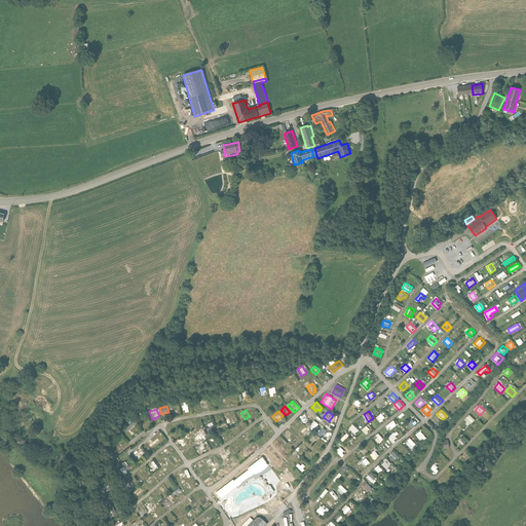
[(377,416),(380,421),(385,418),(382,413),(377,416)]
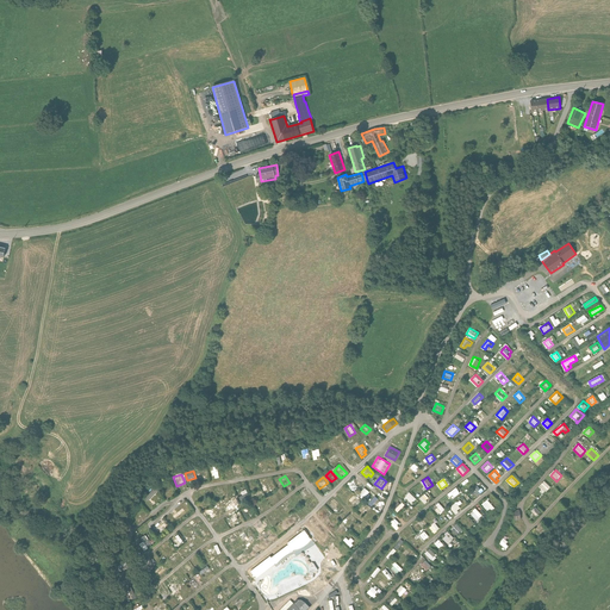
[(261,484),(265,492),(272,489),(267,480),(261,484)]
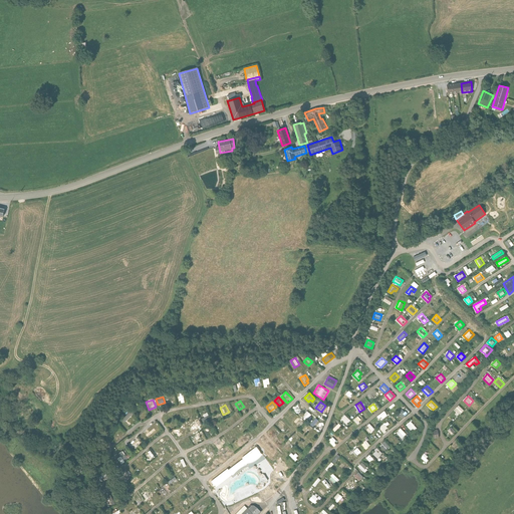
[(461,415),(465,411),(460,406),(456,410),(461,415)]
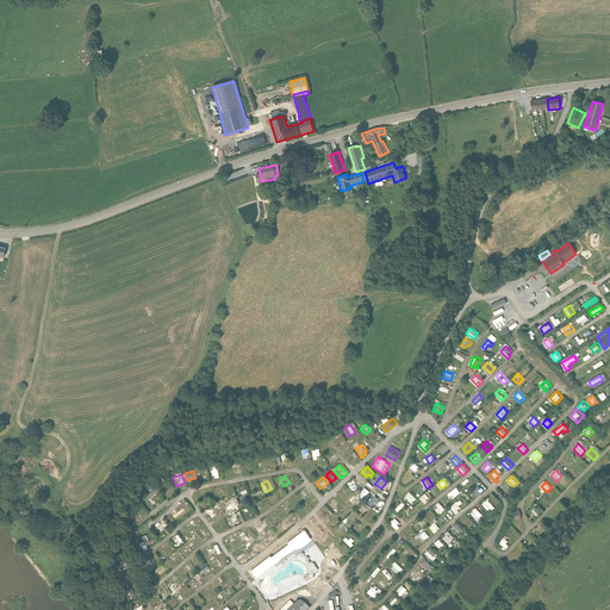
[(172,484),(163,489),(167,495),(175,490),(172,484)]
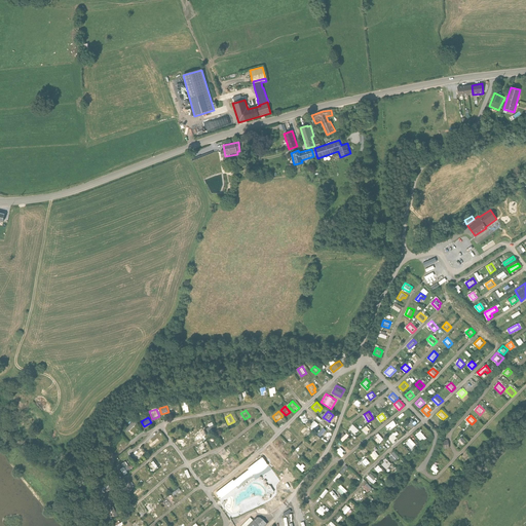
[(407,422),(413,427),(417,423),(412,417),(407,422)]
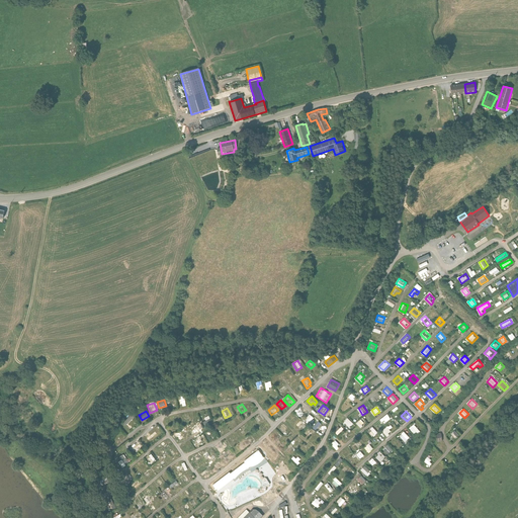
[(260,414),(255,418),(260,423),(265,419),(260,414)]
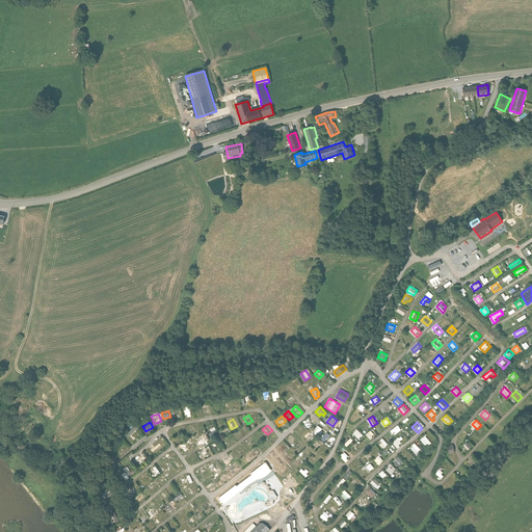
[(314,430),(318,434),(323,428),(319,425),(314,430)]
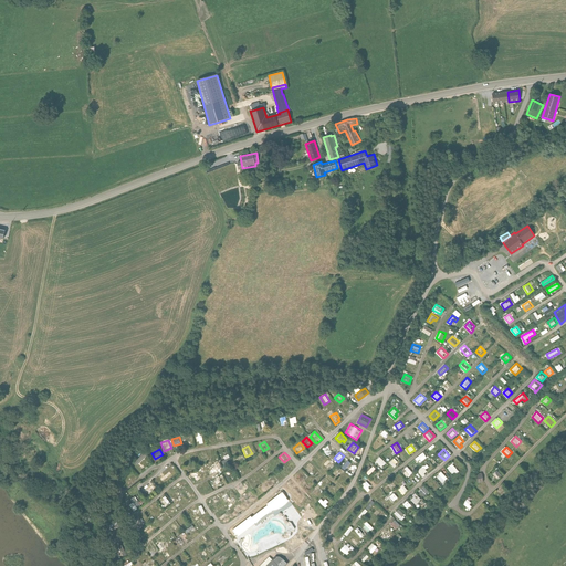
[(420,463),(428,457),(425,452),(416,458),(420,463)]
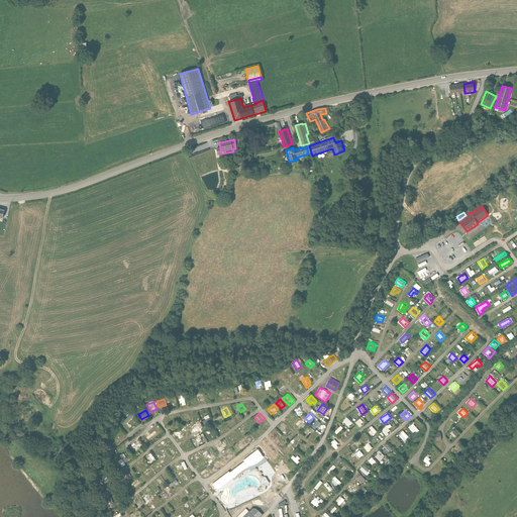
[(126,425),(133,416),(130,414),(123,422),(126,425)]
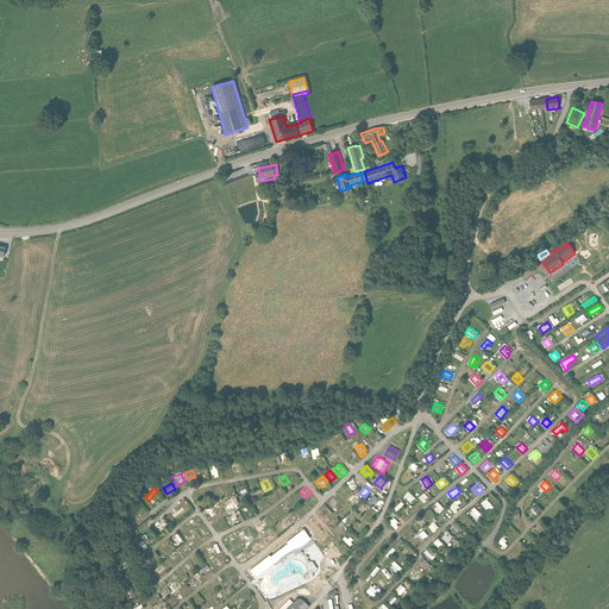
[(243,494),(239,496),(240,500),(250,495),(246,488),(242,490),(243,494)]
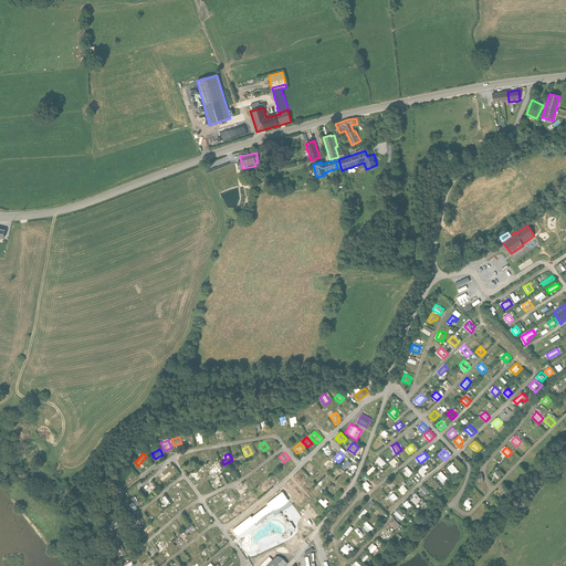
[(383,467),(387,462),(380,457),(376,461),(383,467)]
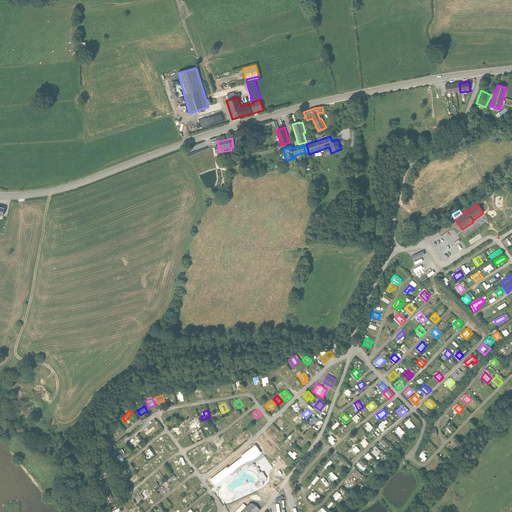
[(357,422),(361,418),(357,413),(353,417),(357,422)]
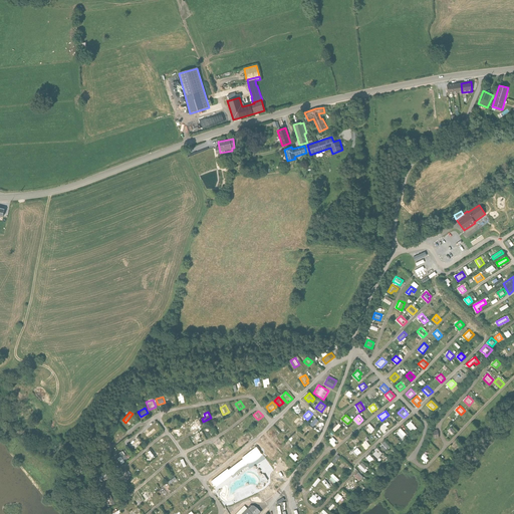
[(299,417),(293,422),(298,426),(303,421),(299,417)]
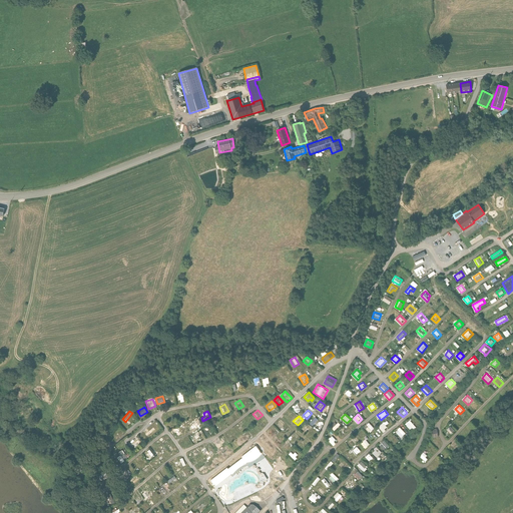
[(315,427),(321,420),(317,416),(311,423),(315,427)]
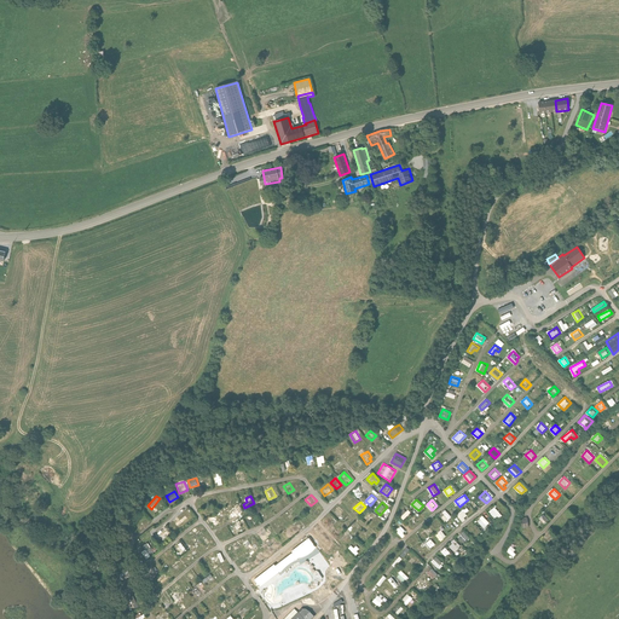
[(239,503),(232,507),(236,515),(243,512),(239,503)]
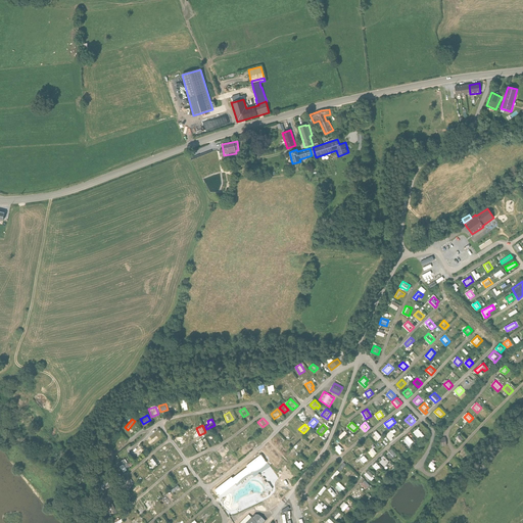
[(418,427),(414,431),(420,438),(425,434),(418,427)]
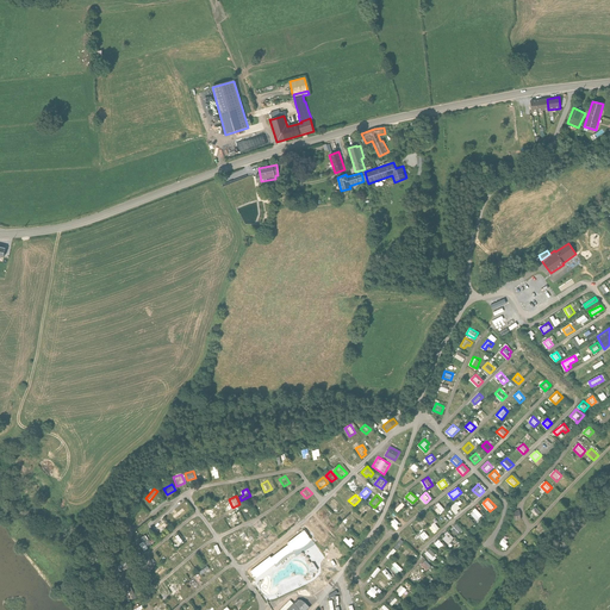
[(286,504),(291,510),(297,506),(292,499),(286,504)]
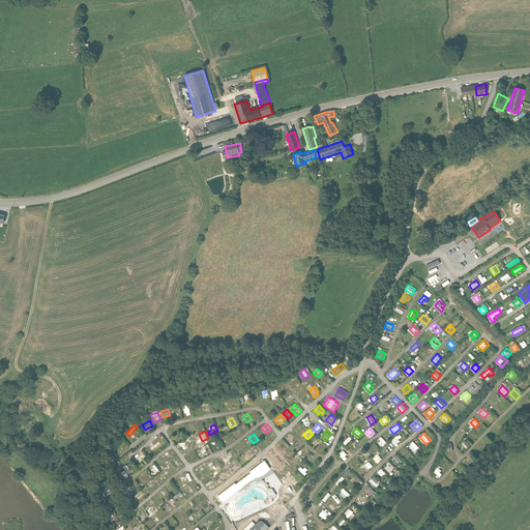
[(318,436),(314,441),(318,445),(323,441),(318,436)]
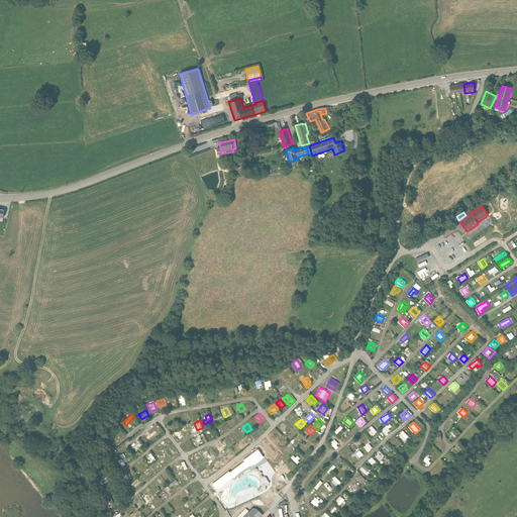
[(337,425),(333,430),(338,434),(344,427),(341,425),(339,427),(337,425)]
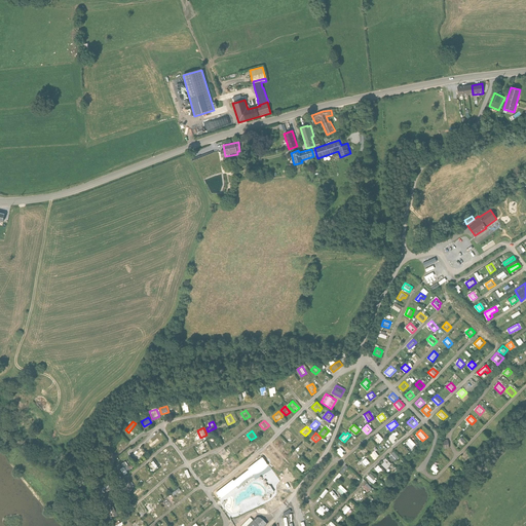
[(388,437),(392,442),(399,439),(395,433),(388,437)]
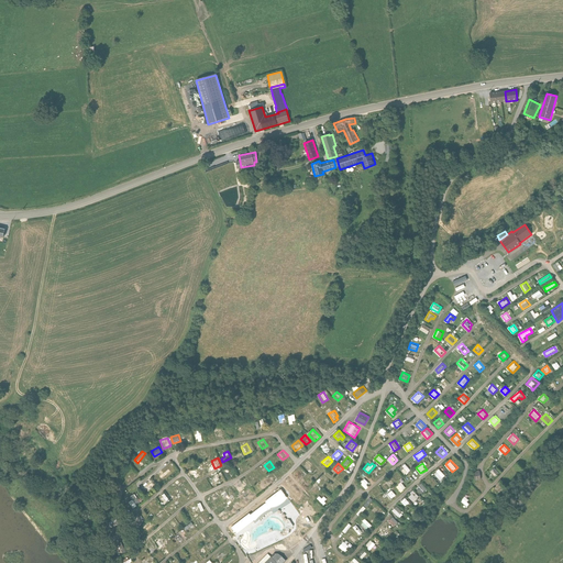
[(239,474),(245,472),(241,464),(235,466),(239,474)]
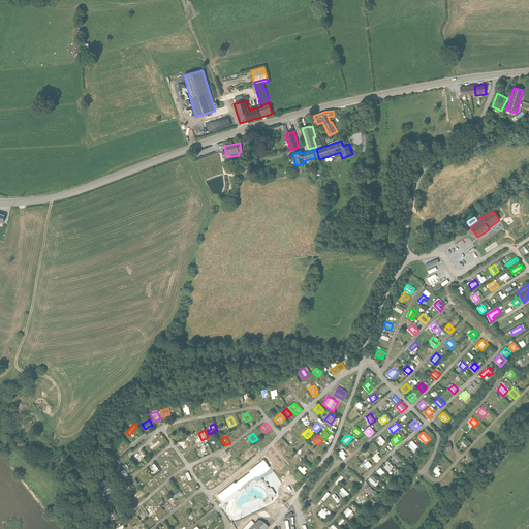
[(382,445),(386,441),(381,436),(377,440),(382,445)]
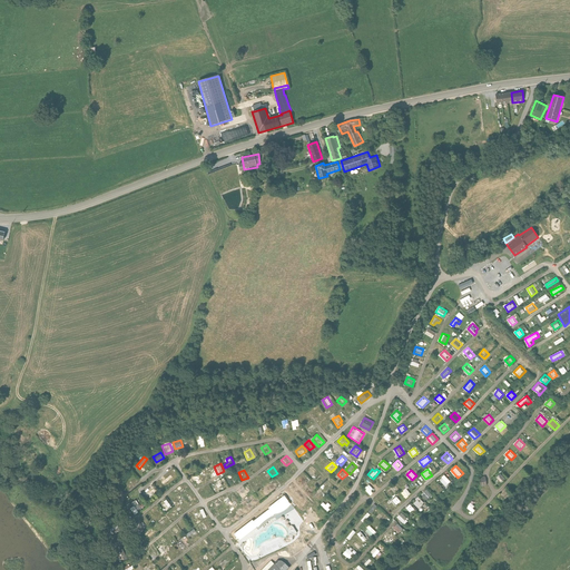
[(165,485),(174,478),(168,471),(159,480),(165,485)]
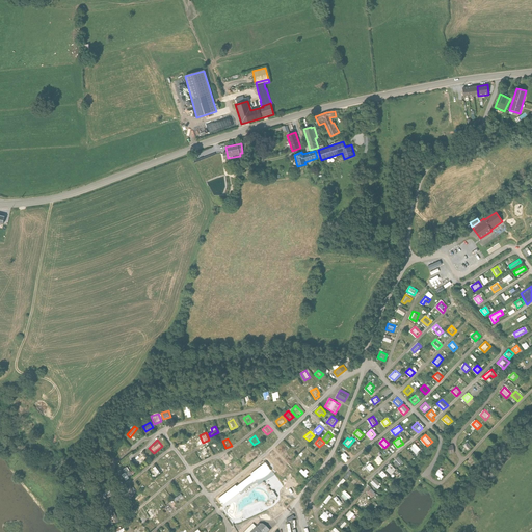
[(293,446),(297,450),(302,445),(298,441),(293,446)]
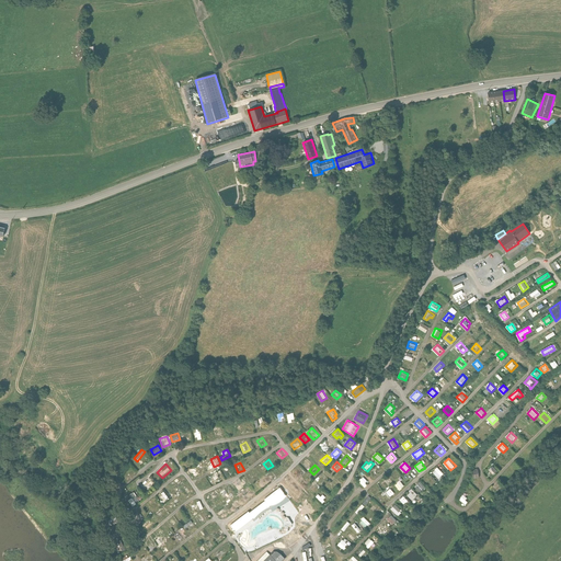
[(493,466),(489,470),(494,477),(500,471),(493,466)]
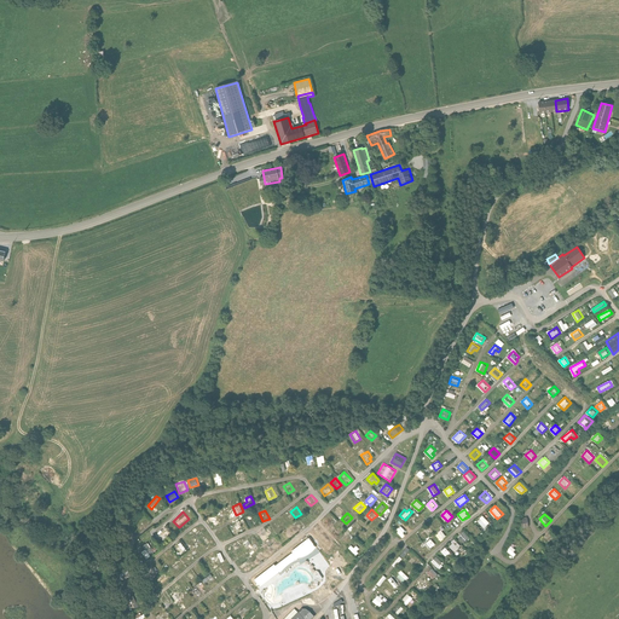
[(253,515),(246,518),(249,527),(256,525),(253,515)]
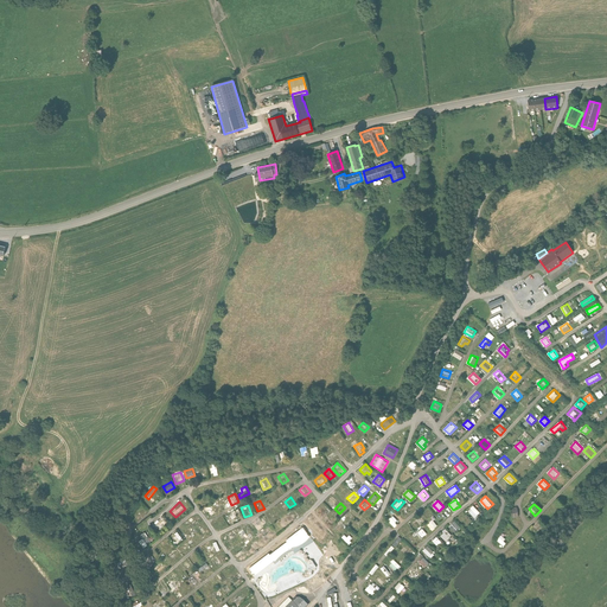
[(319,510),(324,516),(330,511),(324,505),(319,510)]
